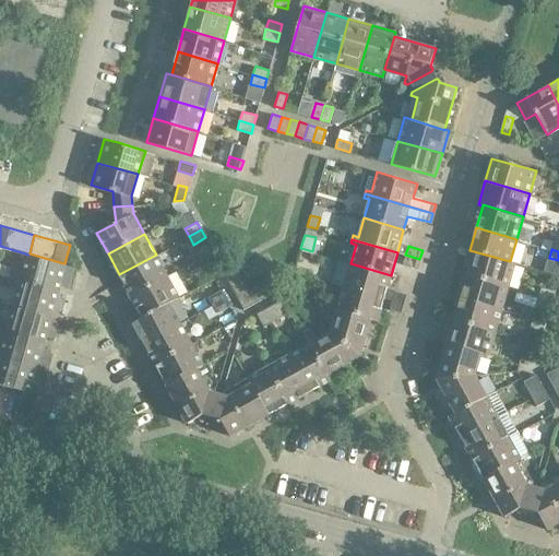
[(217,258),(213,250),(200,257),(204,265),(217,258)]
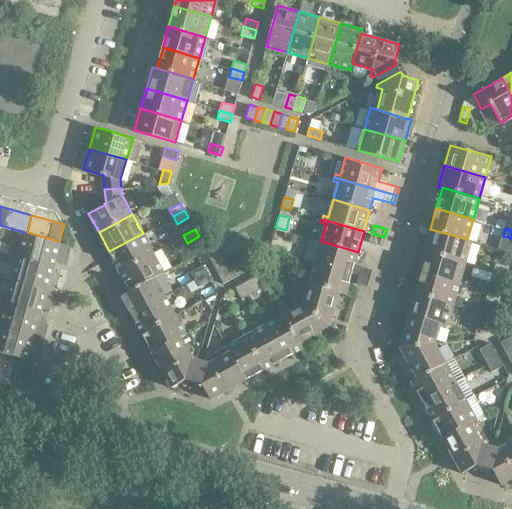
[(467,239),(430,229),(424,250),(465,262),(471,240),(467,239)]
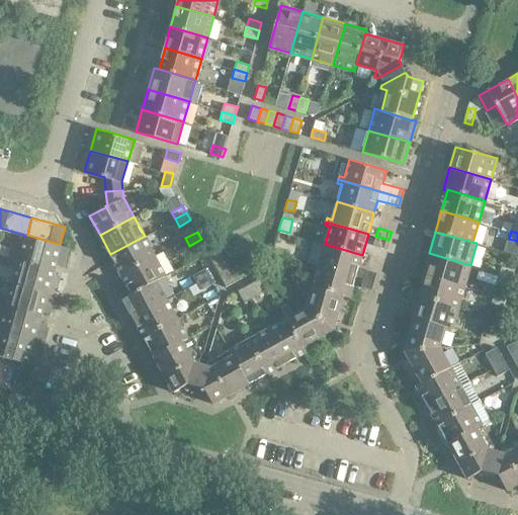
[(59,244),(27,235),(26,236),(22,250),(12,247),(9,256),(54,268),(55,263),(63,266),(69,247),(60,244),(59,244)]
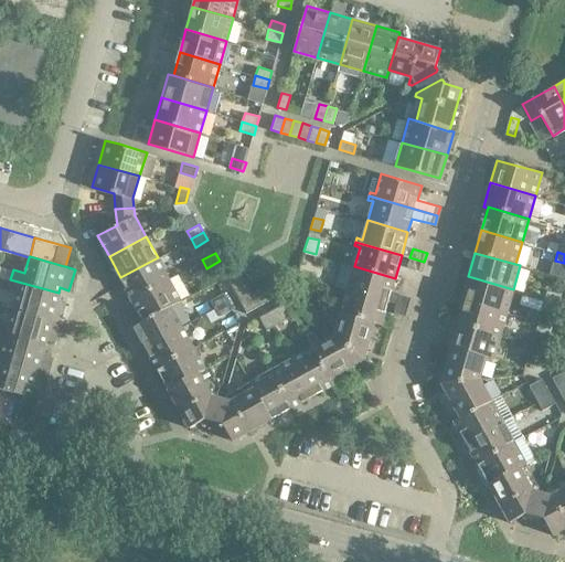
[(170,278),(158,257),(120,277),(132,298),(170,278)]
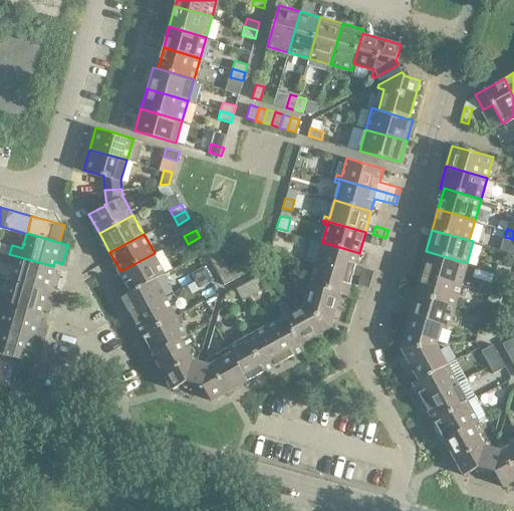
[(386,238),(372,234),(370,242),(383,246),(386,238)]
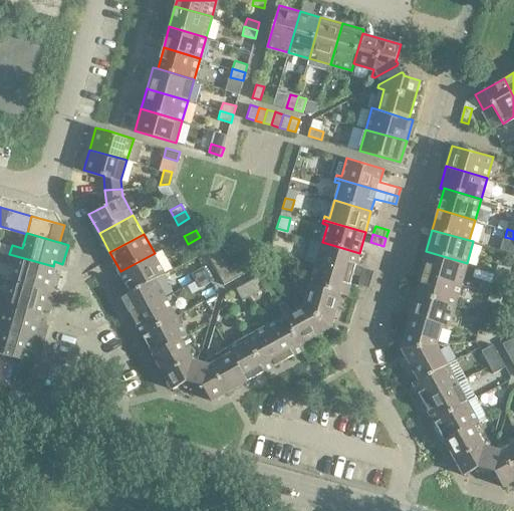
[(0,241),(0,251),(9,254),(12,245),(0,241)]
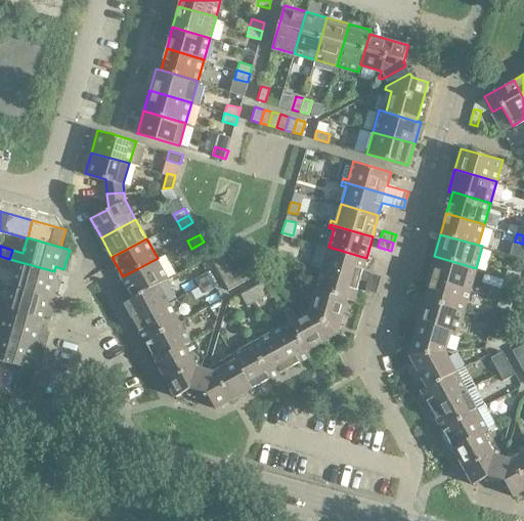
[(370,272),(362,270),(366,258),(329,247),(323,264),(318,263),(317,266),(360,278),(368,280),(370,272)]
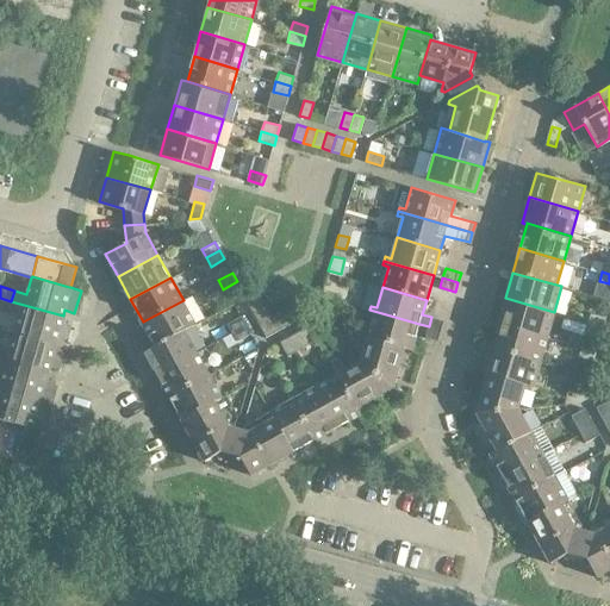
[(263,297),(257,288),(244,295),(249,305),(263,297)]
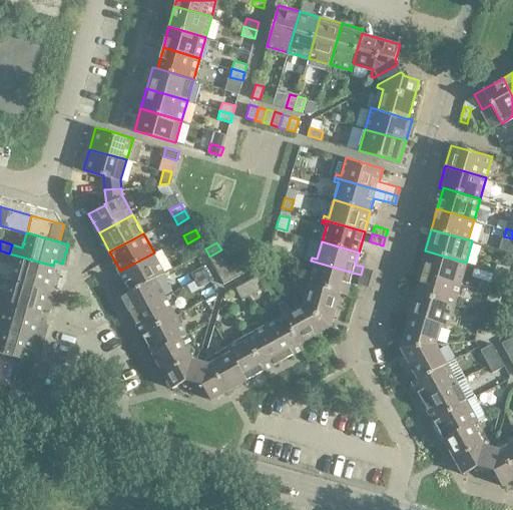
[(225,257),(221,249),(209,257),(213,264),(225,257)]
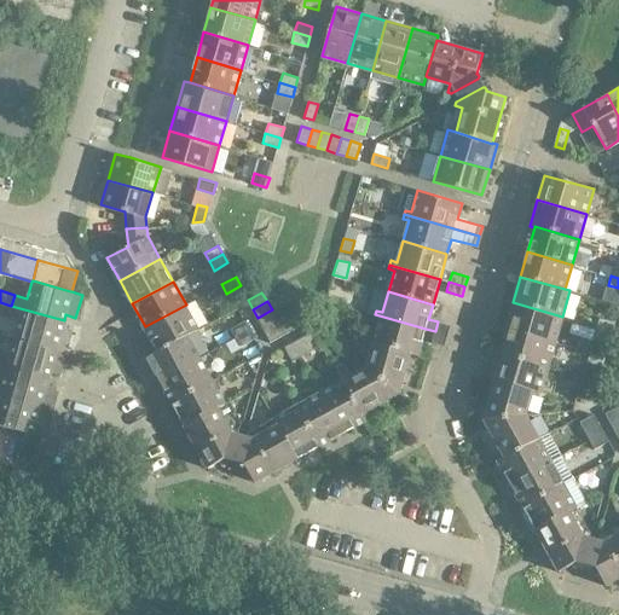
[(0,302),(0,313),(9,317),(11,306),(0,302)]
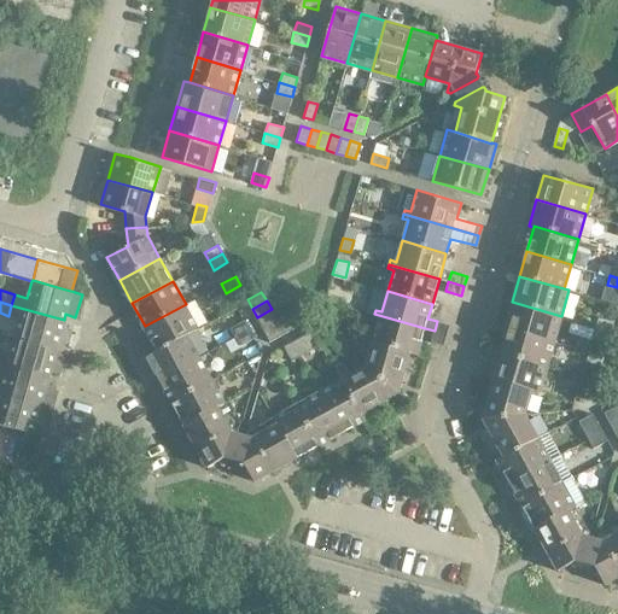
[(561,316),(512,302),(505,327),(554,340),(561,316)]
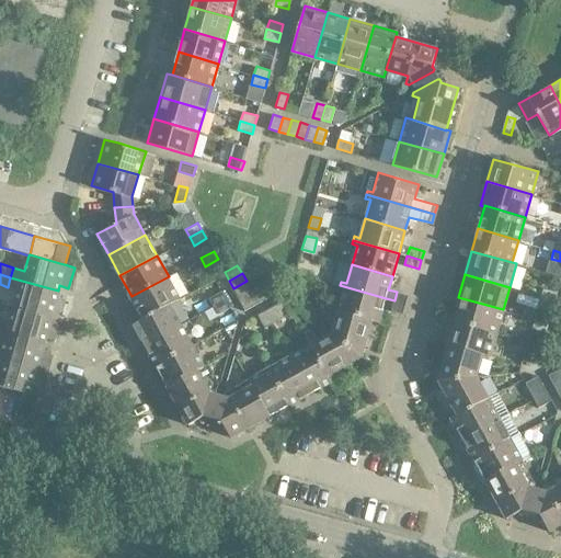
[(180,298),(169,276),(132,296),(142,317),(170,303),(170,304),(180,298)]
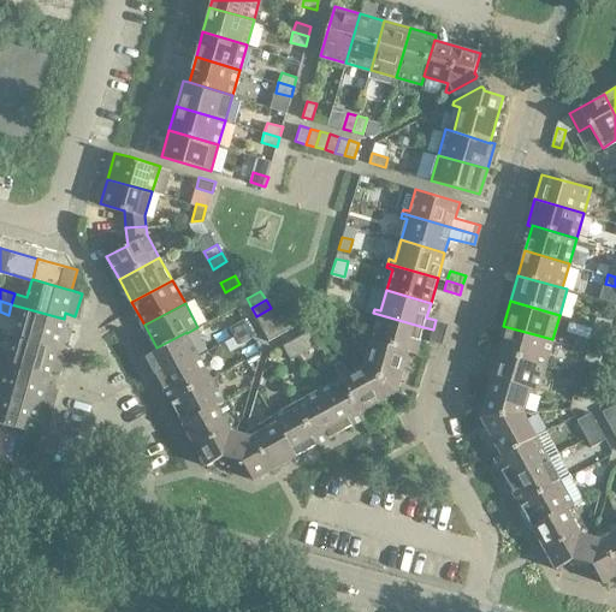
[(64,319),(11,304),(9,315),(21,319),(16,336),(66,350),(72,328),(61,325),(64,319)]
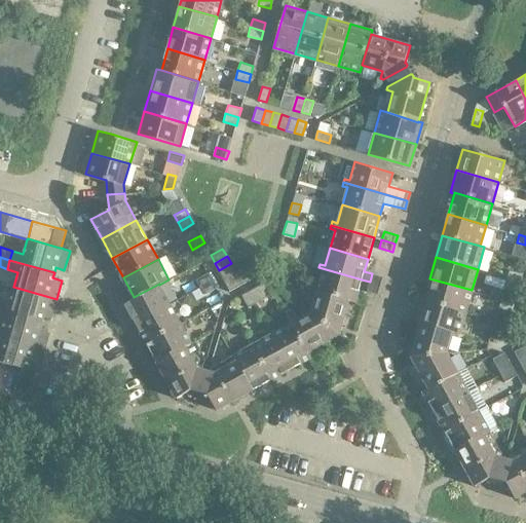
[(253,261),(246,265),(252,277),(260,273),(253,261)]
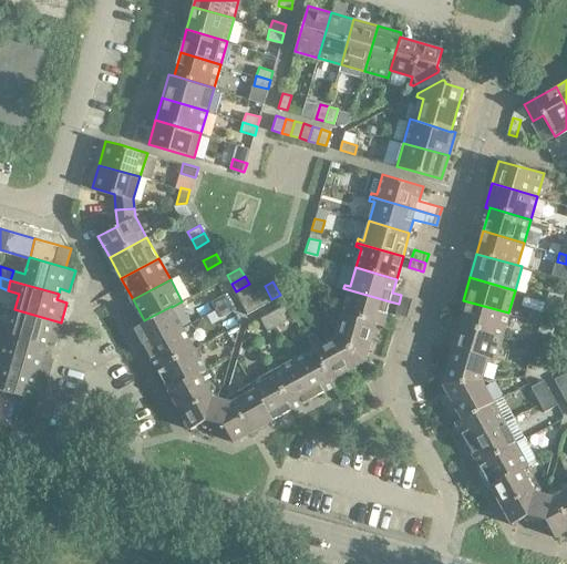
[(254,293),(249,284),(236,291),(240,299),(248,295),(254,293)]
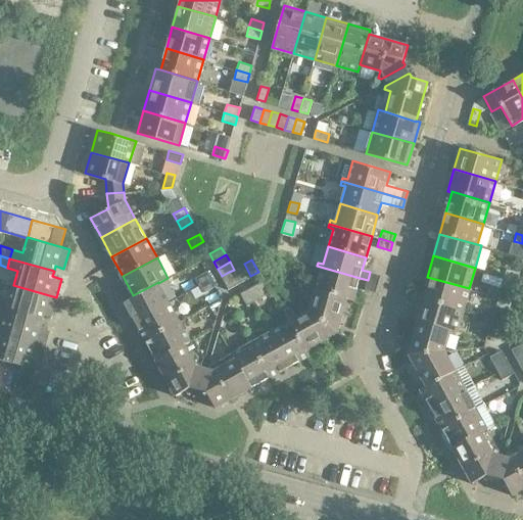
[(250,276),(244,264),(236,268),(243,280),(250,276)]
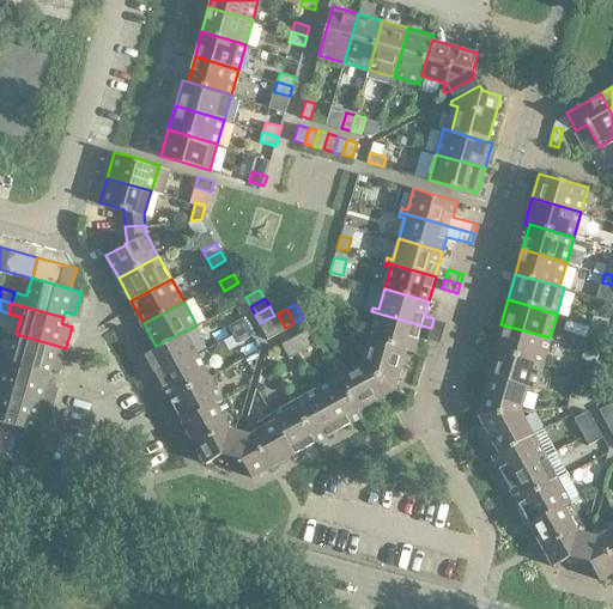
[(422,326),(371,311),(370,316),(376,317),(370,338),(406,348),(406,349),(414,351),(422,326)]
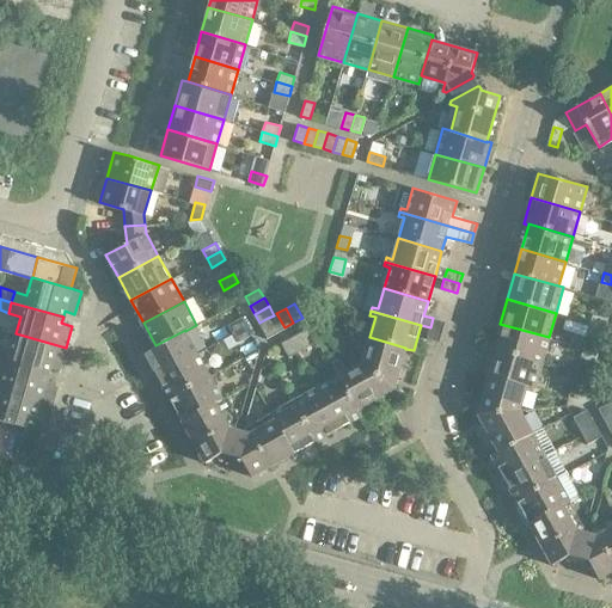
[(285,327),(276,313),(274,315),(268,318),(276,332),(285,327)]
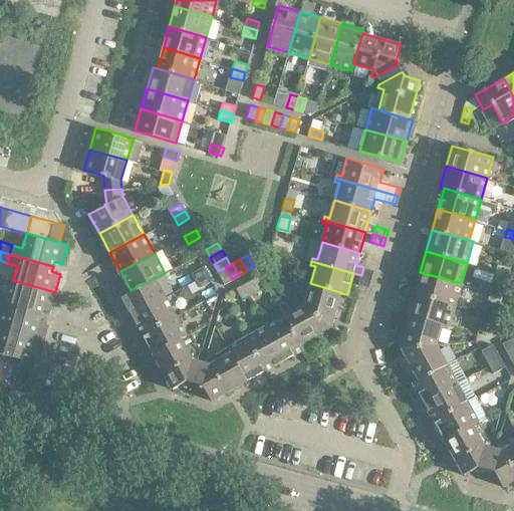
[(497,263),(495,271),(508,275),(511,266),(497,263)]
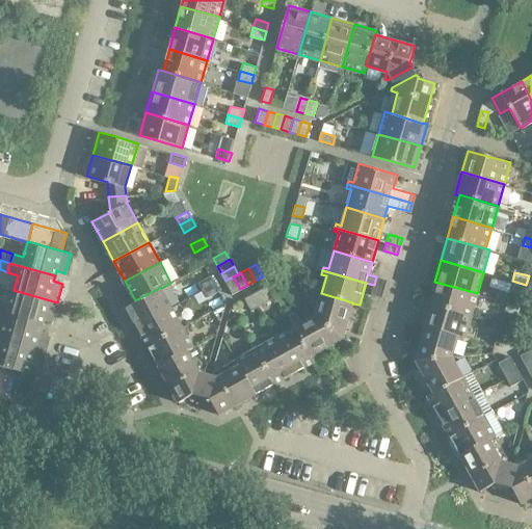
[(215,283),(211,274),(198,282),(204,290),(215,283)]
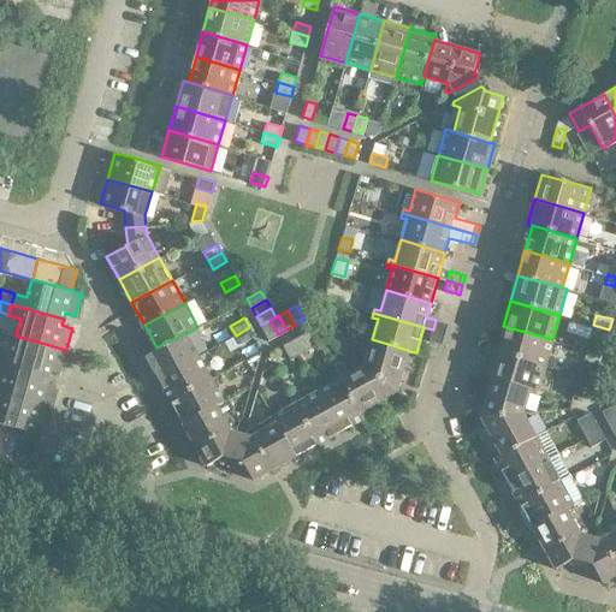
[(278,334),(270,320),(261,325),(268,339),(278,334)]
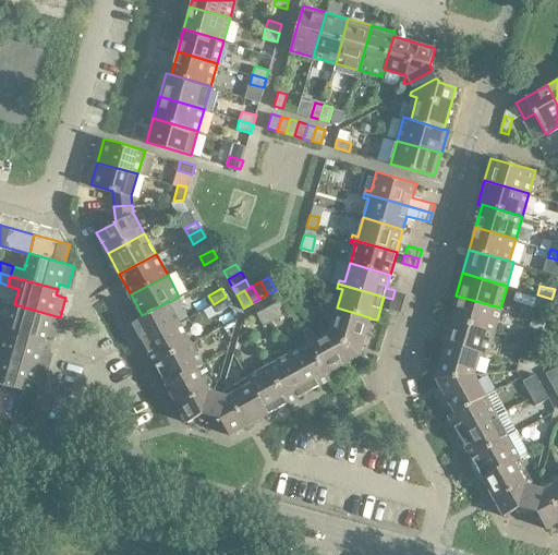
[(409,294),(395,290),(392,299),(392,300),(407,303),(409,294)]
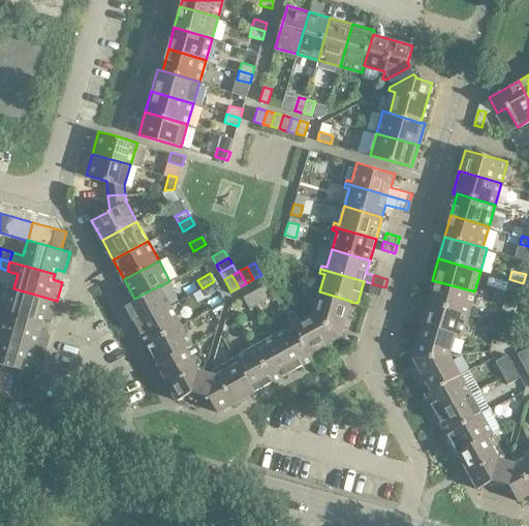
[(523,283),(509,279),(507,287),(521,291),(523,283)]
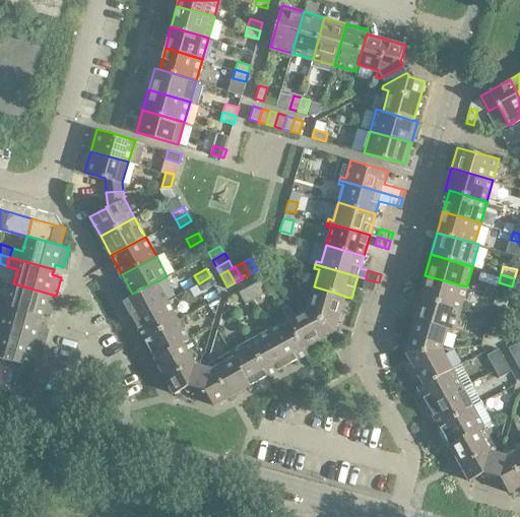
[(466,286),(425,275),(418,296),(460,308),(466,286)]
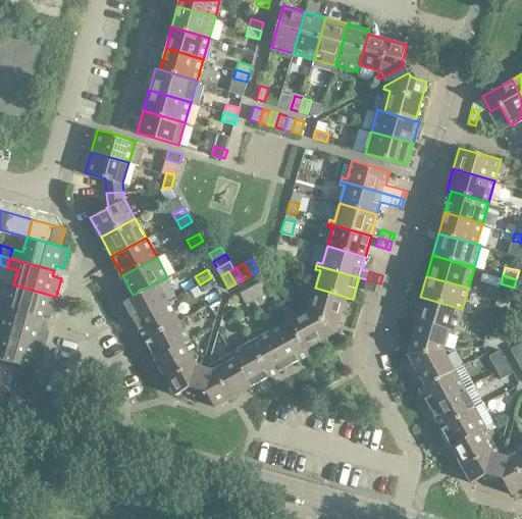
[(215,284),(211,277),(200,284),(203,291),(215,284)]
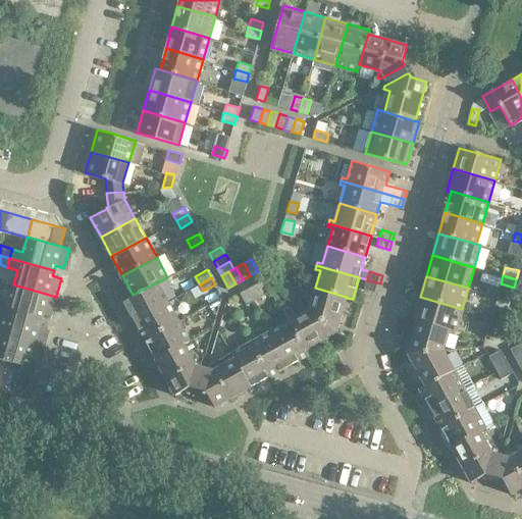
[(262,279),(255,283),(261,295),(269,291),(262,279)]
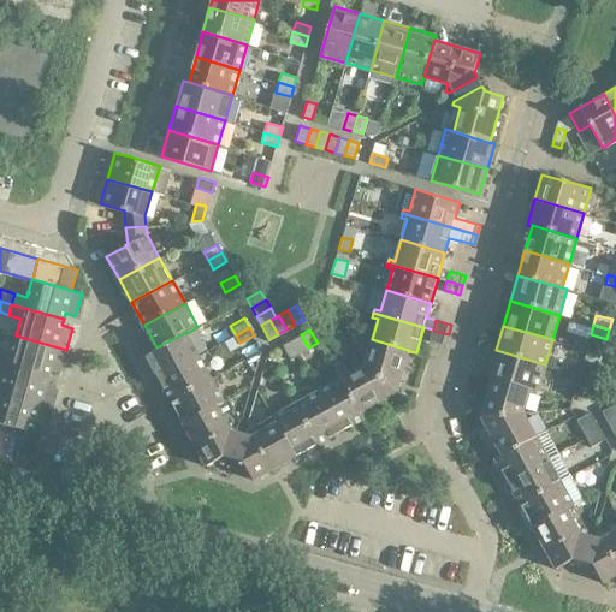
[(449,334),(433,331),(431,340),(445,344),(449,334)]
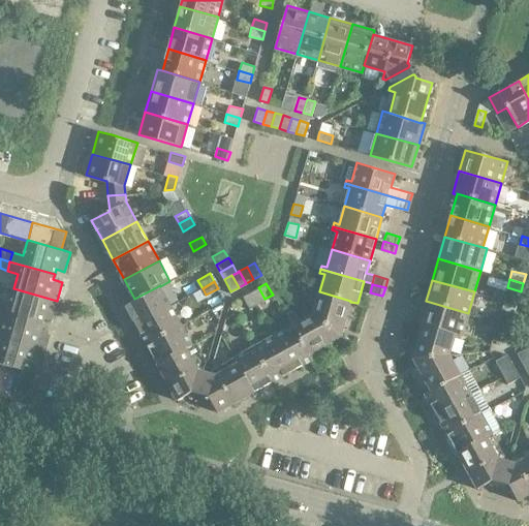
[(160,285),(134,299),(125,304),(136,323),(170,305),(160,286),(160,285)]
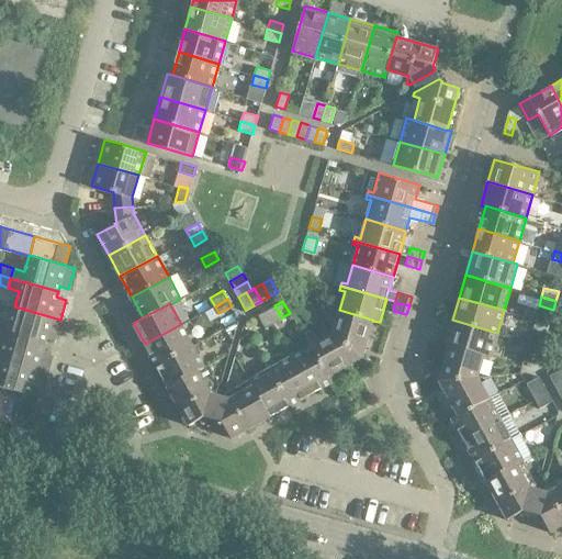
[(281,317),(274,305),(266,310),(273,323),(281,317)]
